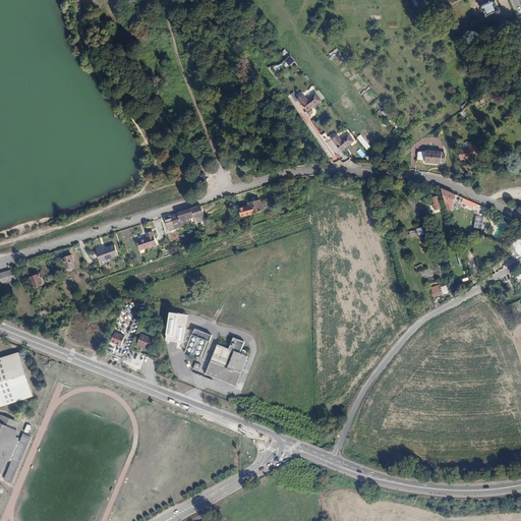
[(410,0),(416,10),(431,0),(410,0)]
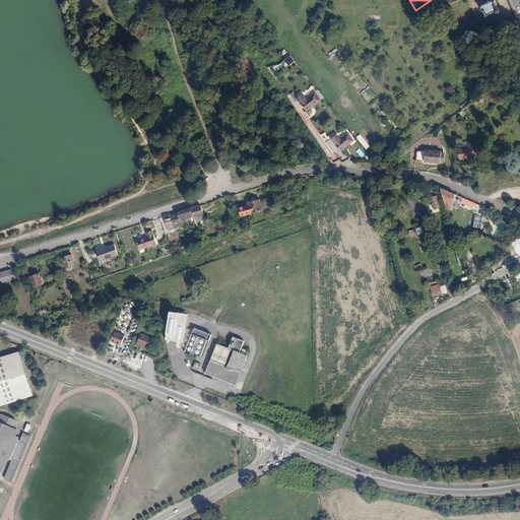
[(495,0),(482,0),(483,3),(479,5),(482,10),(483,10),(485,16),(497,11),(498,12),(499,12),(499,11),(499,10),(498,9),(498,7),(495,0)]
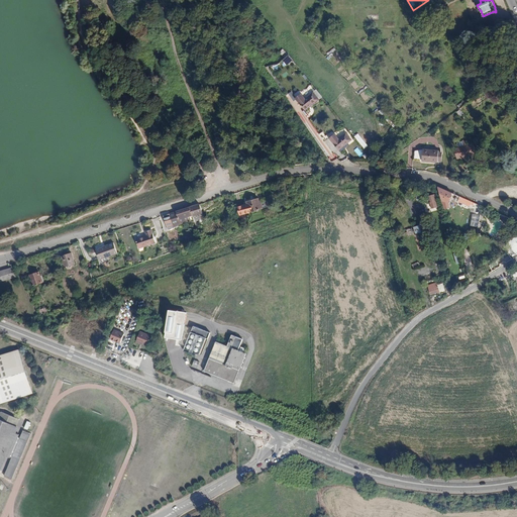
[(514,78),(510,73),(493,85),(497,89),(514,78)]
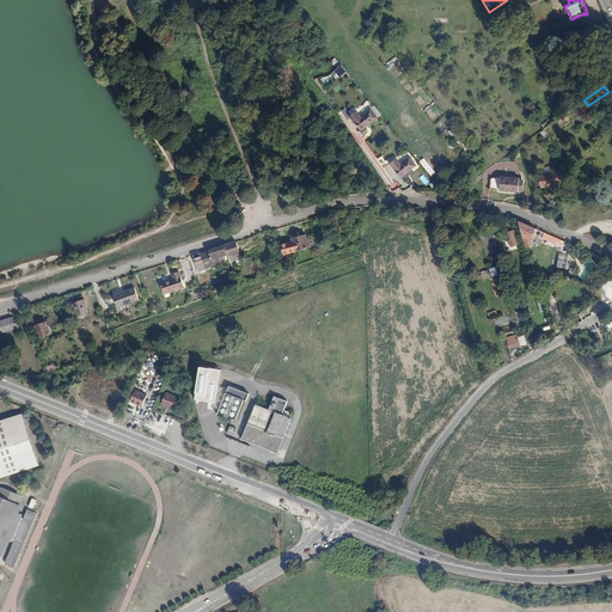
[(368,110),(355,121),(362,129),(375,118),(368,110)]
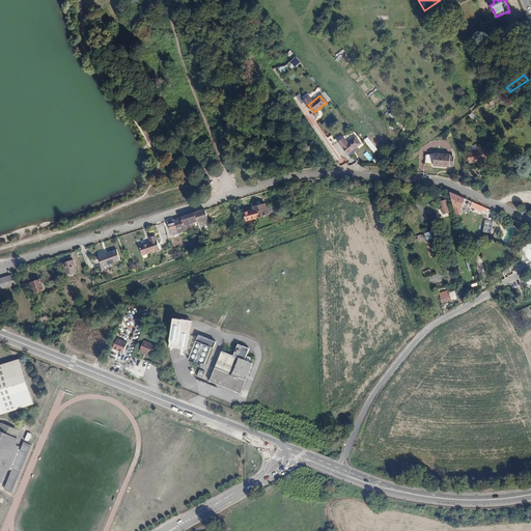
[(479,136),(467,144),(472,154),(480,148),(482,151),(487,147),(479,136)]
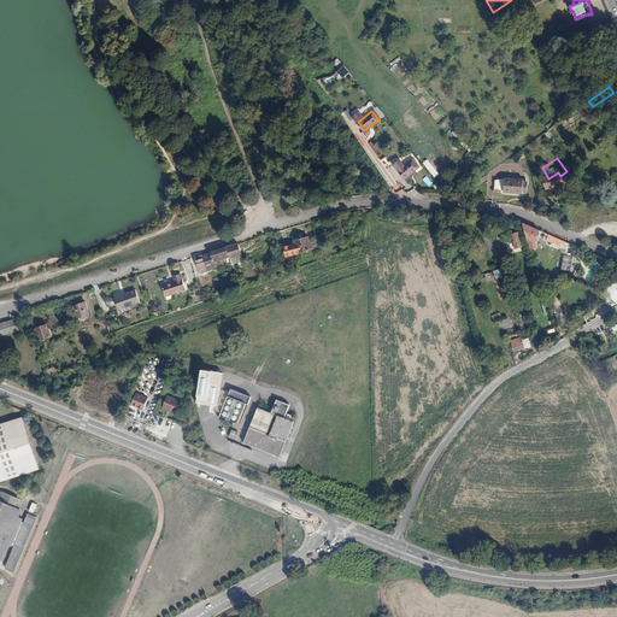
[(422,163),(435,177),(439,174),(427,159),(422,163)]
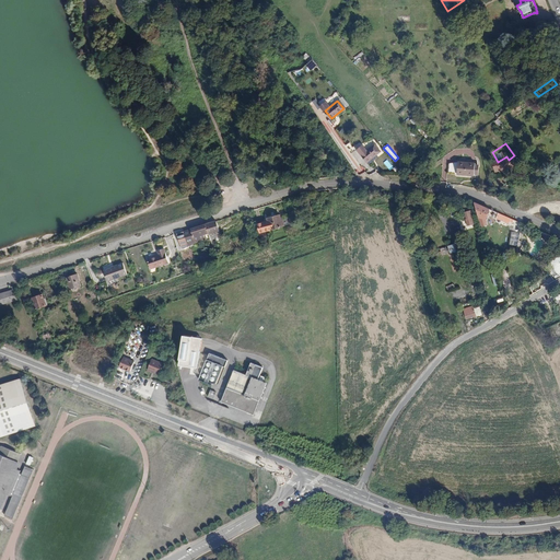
[(372,146),(361,154),(366,162),(377,153),(372,146)]
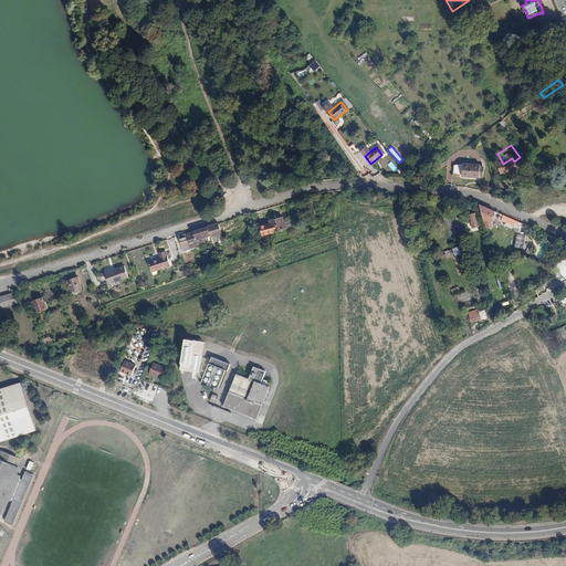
[(453,164),(453,176),(483,177),(483,164),(453,164)]
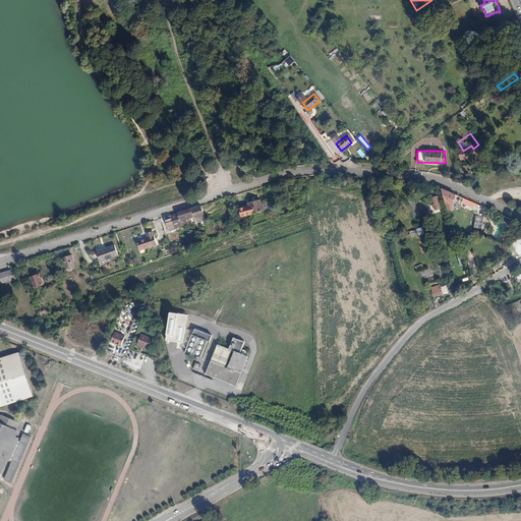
[(480,205),(442,188),(445,201),(448,209),(453,208),(452,205),(454,199),(478,210),(480,205)]
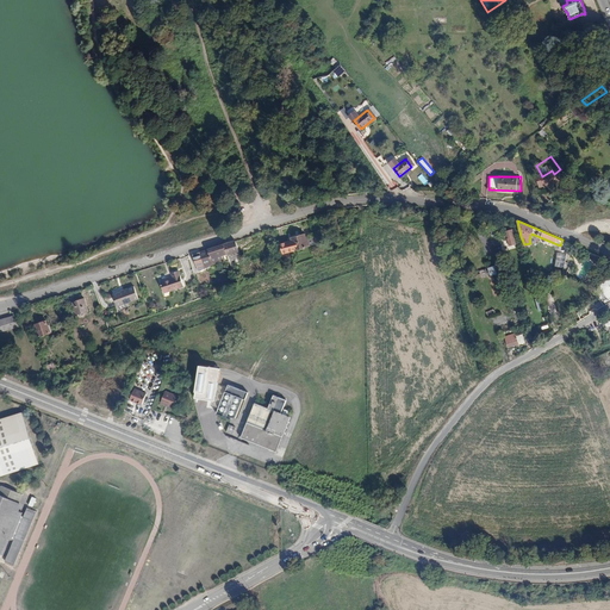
[(304,235),(291,238),(292,244),(291,244),(293,250),(310,246),(307,241),(306,242),(304,235)]
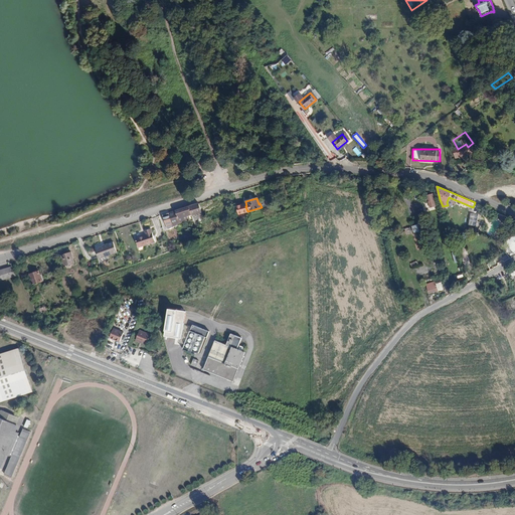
[(191,212),(192,215),(201,212),(198,203),(189,206),(191,212)]
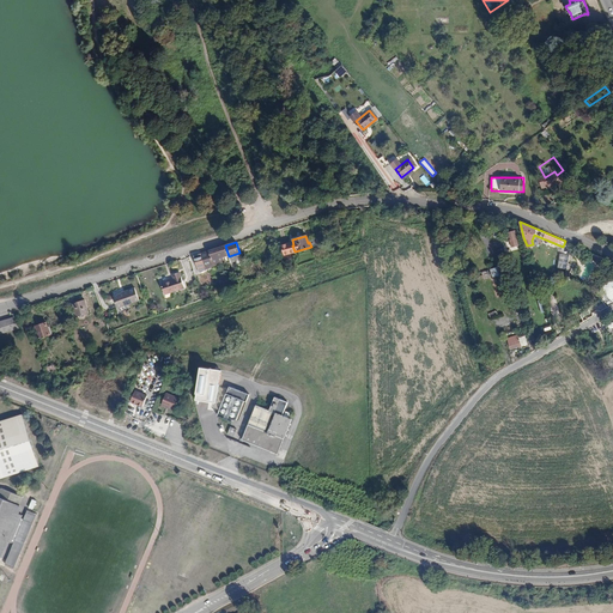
[(220,248),(208,252),(210,252),(201,254),(206,267),(225,261),(223,254),(220,248)]
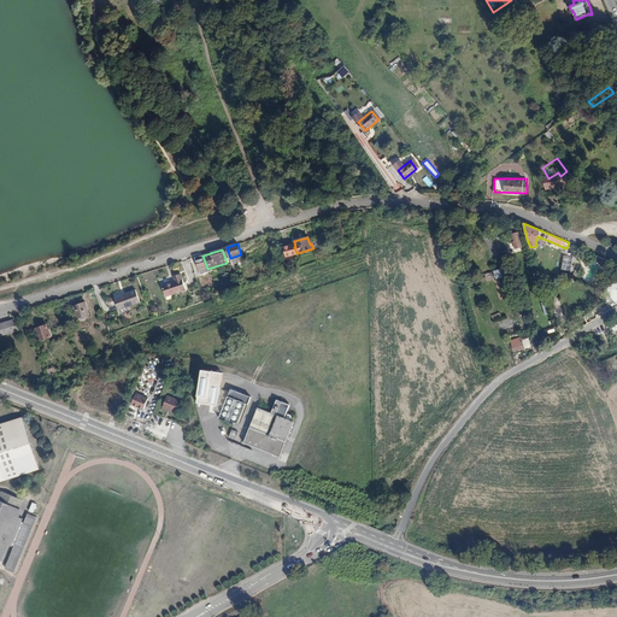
[(562,270),(569,271),(571,257),(564,256),(562,270)]
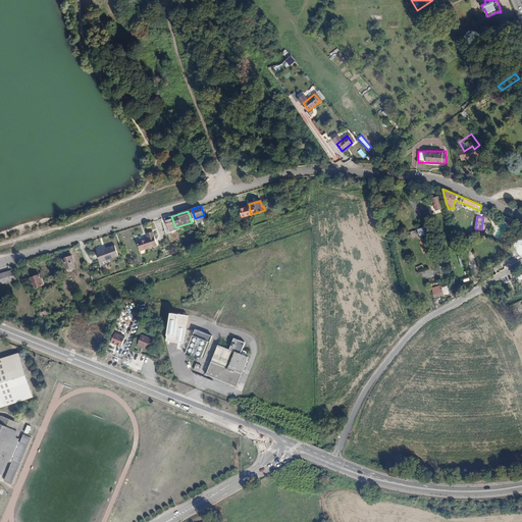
[(521,223),(521,222),(512,218),(510,223),(520,227),(521,223)]
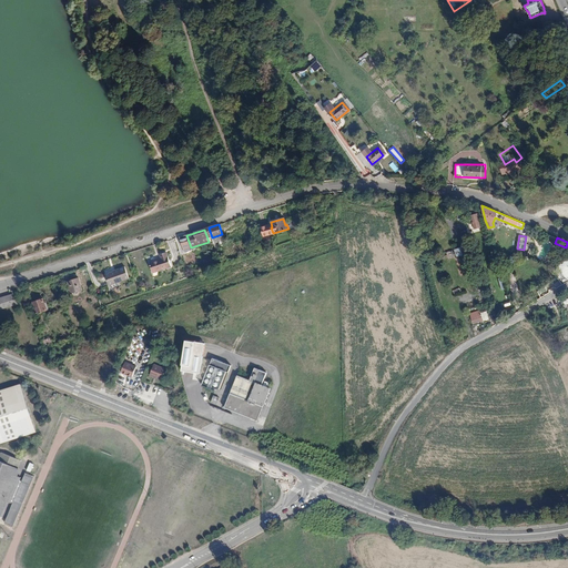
[(165,252),(159,254),(161,259),(149,263),(152,273),(171,266),(168,256),(166,256),(165,252)]
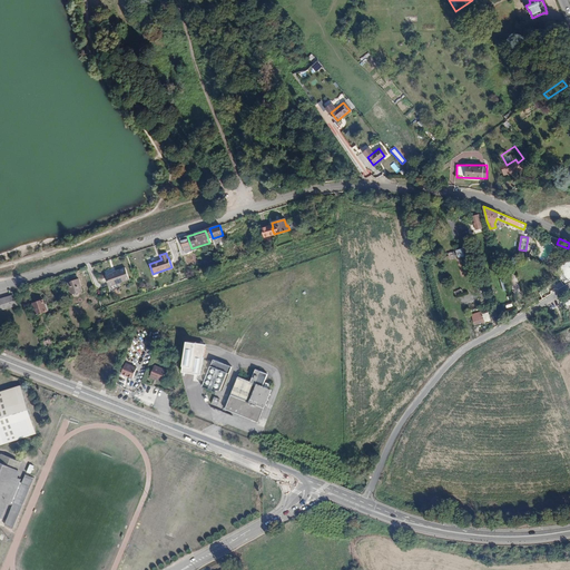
[(569,258),(557,268),(566,284),(569,281),(569,258)]
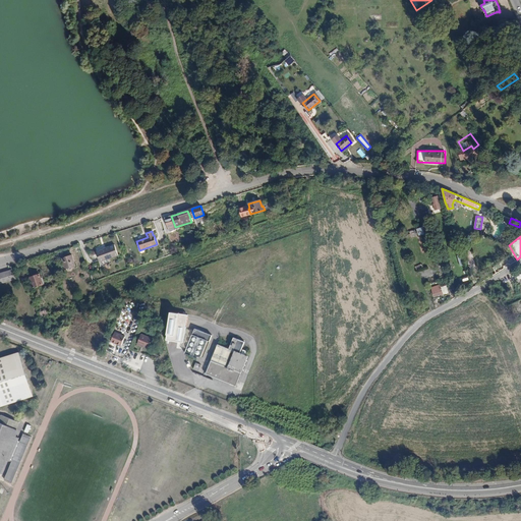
[(97,252),(99,261),(117,254),(115,245),(105,248),(105,249),(97,252)]
